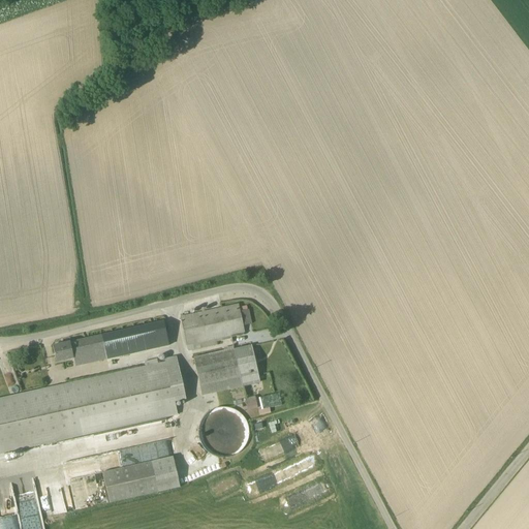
[(179,318),(186,352),(216,346),(221,344),(220,340),(244,334),(242,327),(250,324),(247,310),(239,312),(237,305),(179,318)]
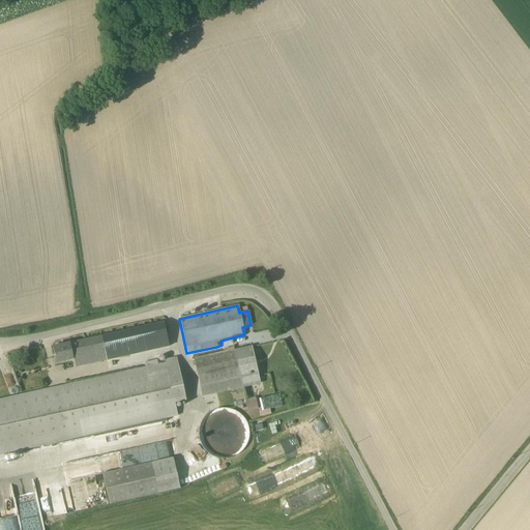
[(76,369),(167,348),(160,323),(52,348),(56,364),(74,360),(76,369)]
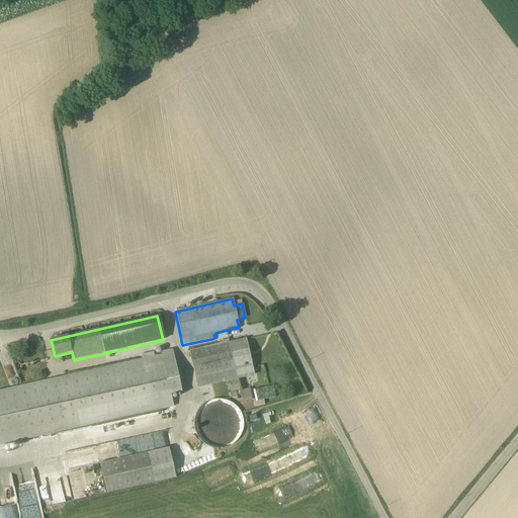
[(228,343),(227,340),(221,341),(221,343),(188,350),(196,387),(236,379),(228,343)]
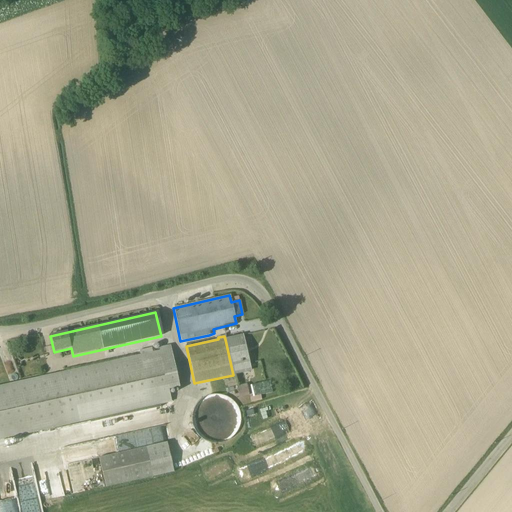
[(250,371),(242,336),(225,339),(233,375),(250,371)]
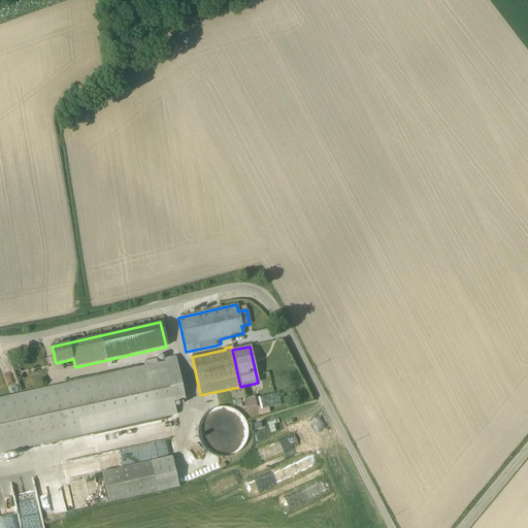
[(185,400),(176,360),(0,397),(0,454),(84,436),(80,423),(90,421),(185,400)]
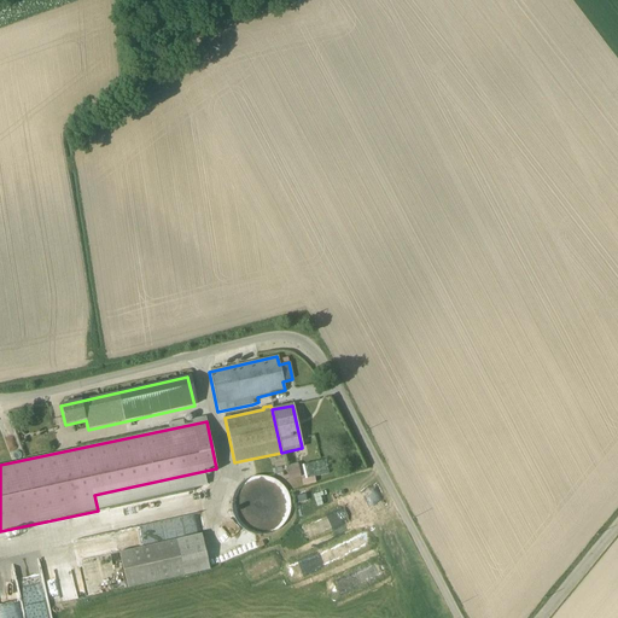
[(303,484),(314,483),(314,476),(325,474),(324,460),(301,462),(303,484)]
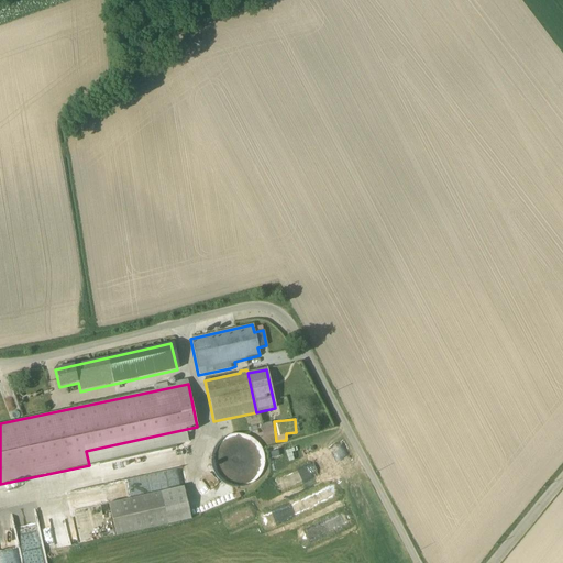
[(261,437),(273,434),(271,421),(258,423),(261,437)]
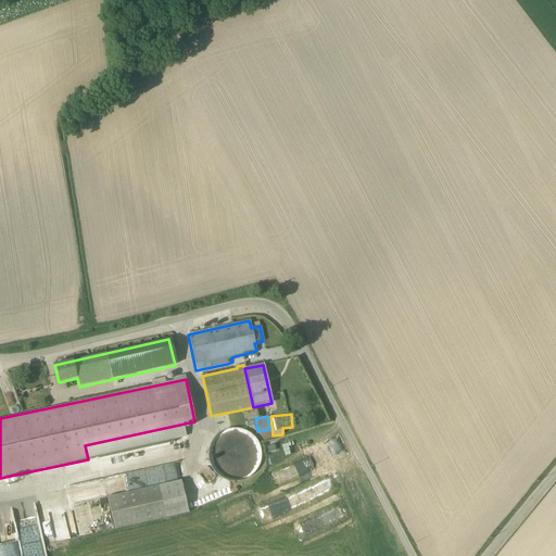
[(348,457),(329,467),(343,493),(362,483),(348,457)]
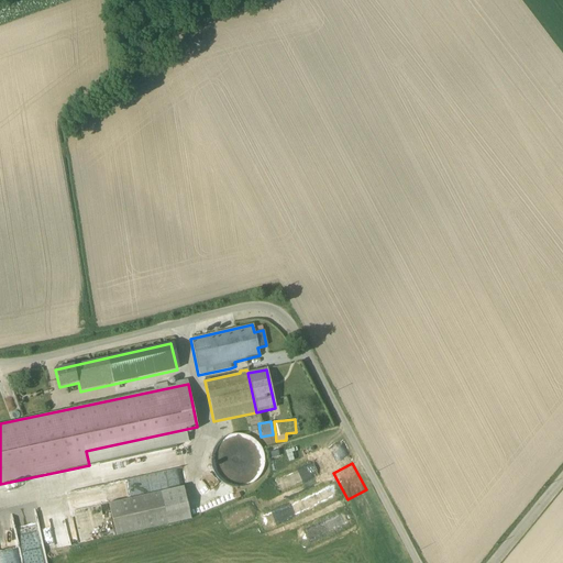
[(0,556),(77,547),(72,509),(108,505),(106,488),(18,501),(15,490),(6,492),(4,485),(0,485),(0,525),(0,529),(4,529),(6,536),(0,536),(0,556)]
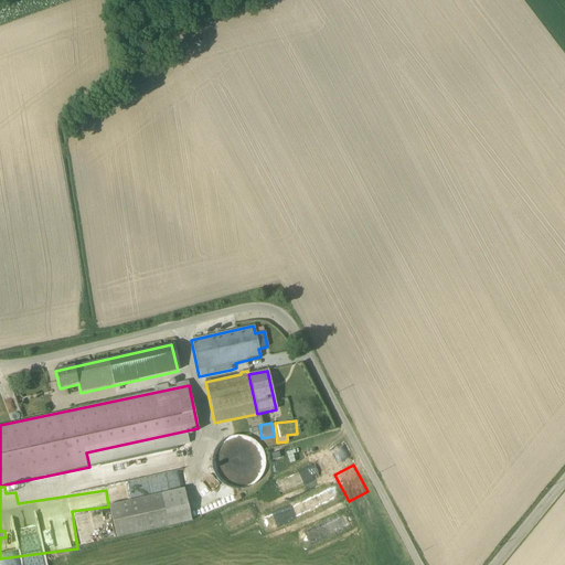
[(184,489),(108,505),(116,539),(191,522),(184,489)]
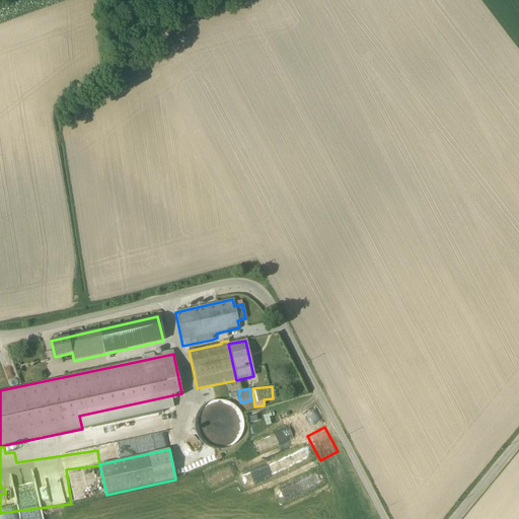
[(327,470),(343,465),(339,453),(323,458),(327,470)]
